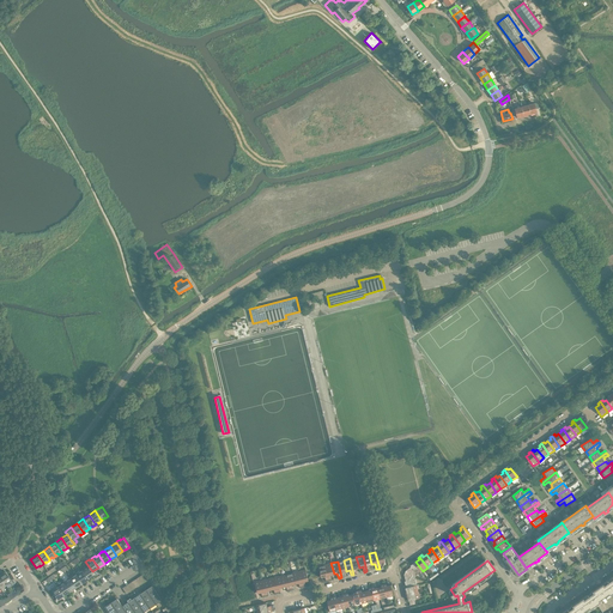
[(406,570),(405,572),(416,577),(417,575),(423,571),(416,562),(410,565),(411,566),(406,570)]
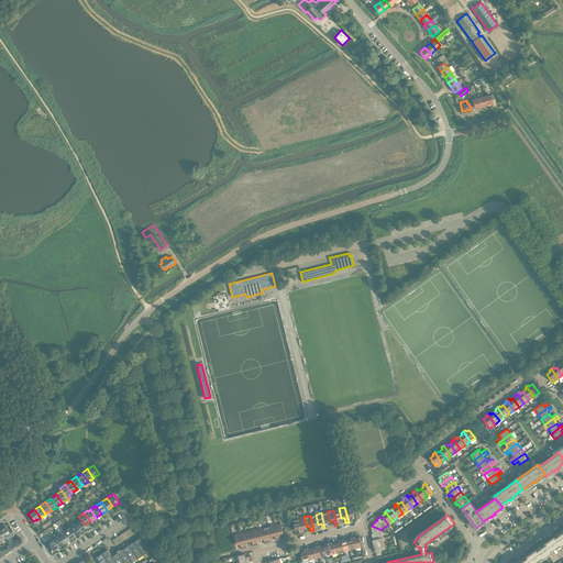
[(301,533),(298,518),(293,520),(295,530),(298,529),(299,534),(301,533)]
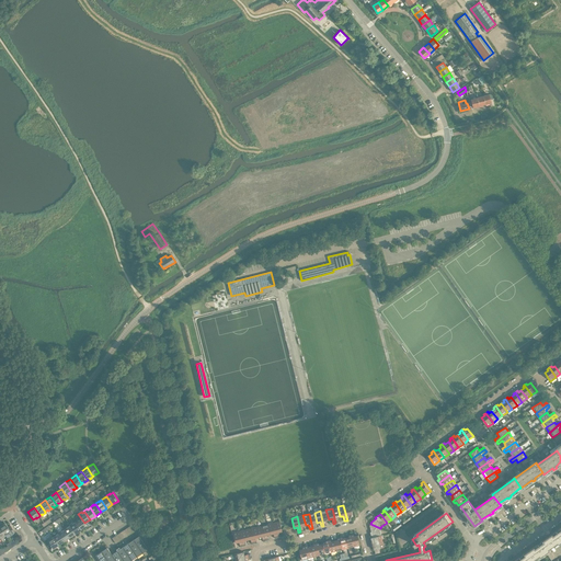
[(81,518),(79,519),(78,518),(75,521),(76,522),(81,529),(87,526),(84,523),(81,518)]
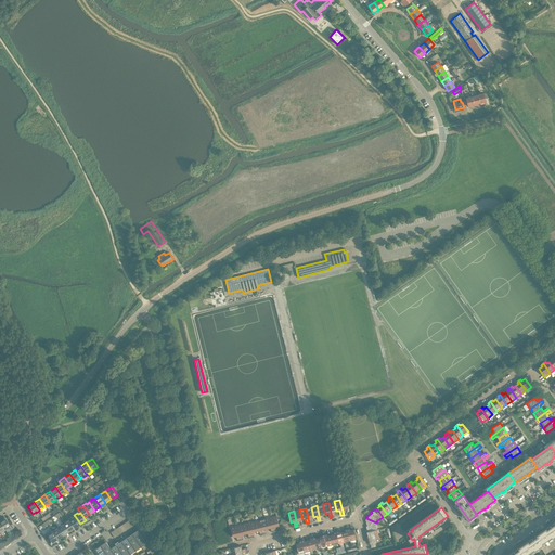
[(80,524),(75,516),(73,518),(72,517),(68,519),(69,520),(69,519),(75,528),(80,524)]
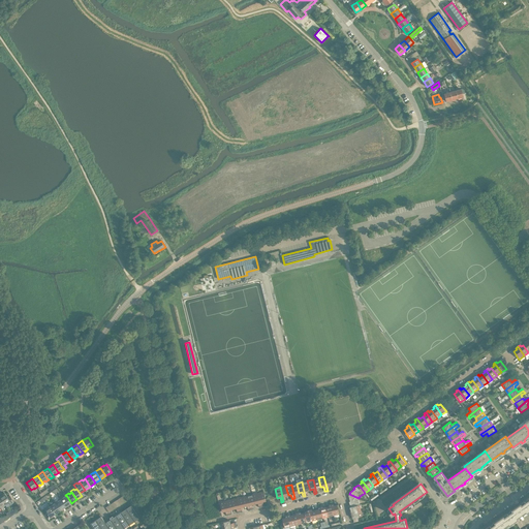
[(14,502),(9,495),(7,496),(5,493),(0,496),(0,497),(5,505),(9,502),(10,504),(14,502)]
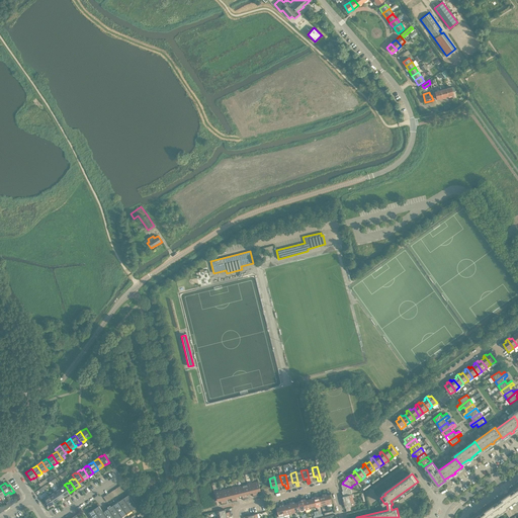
[(252,483),(247,484),(249,493),(252,493),(253,497),(256,496),(252,483)]
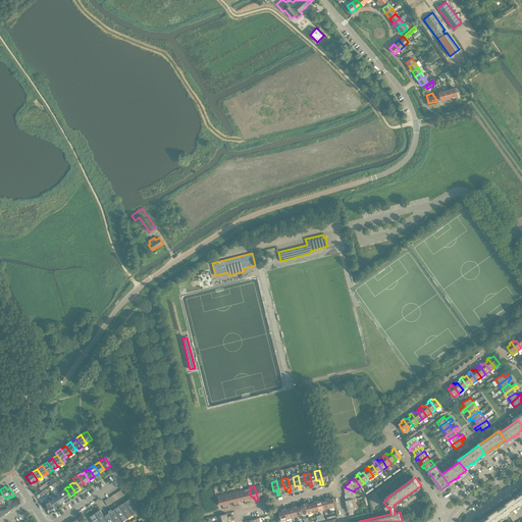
[(354,491),(345,487),(345,489),(346,494),(345,494),(346,501),(355,499),(354,492),(354,491)]
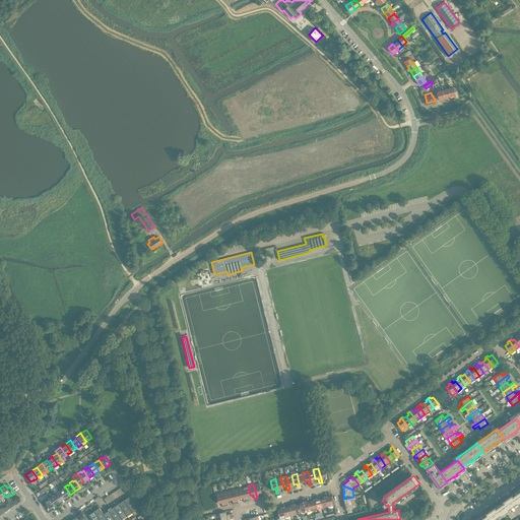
[(65,486),(65,488),(63,489),(62,488),(59,490),(60,491),(65,498),(70,495),(65,486)]
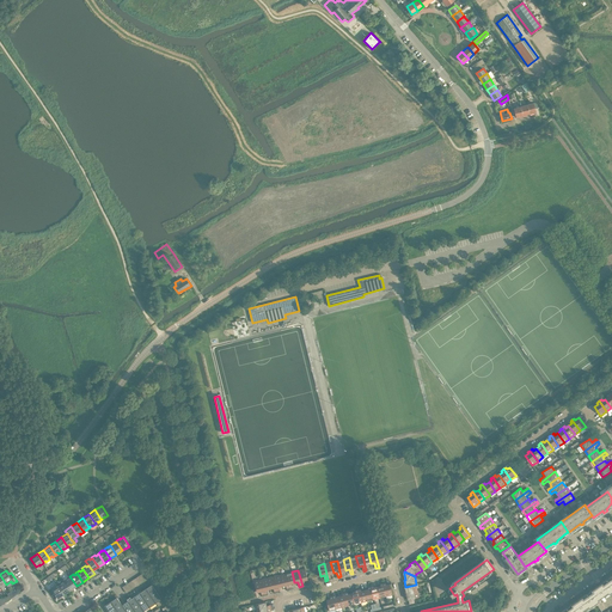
[(289,589),(286,574),(280,575),(282,586),(286,585),(287,591),(289,589)]
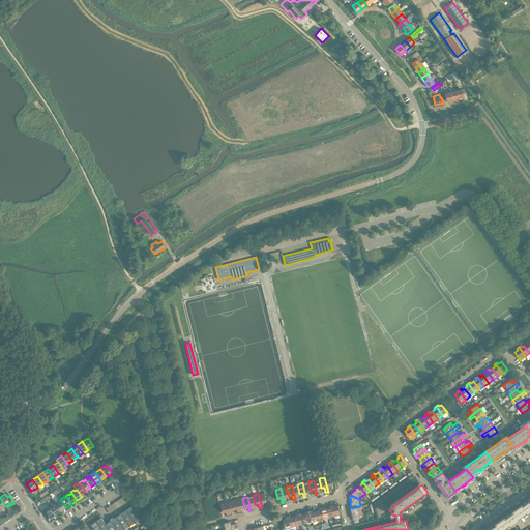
[(529,498),(522,504),(518,507),(525,517),(529,512),(529,511),(529,498)]
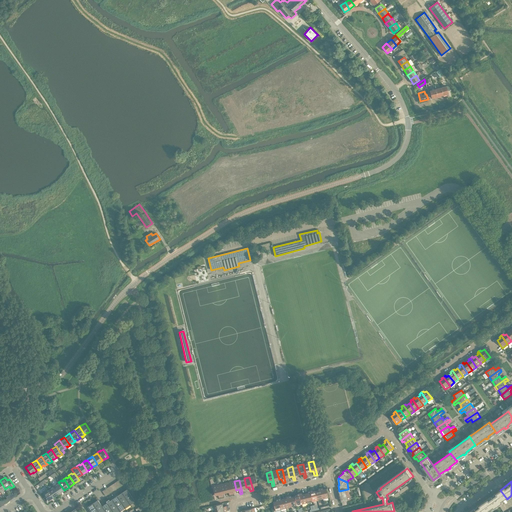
[(232,496),(228,482),(223,483),(225,492),(228,492),(229,496),(232,496)]
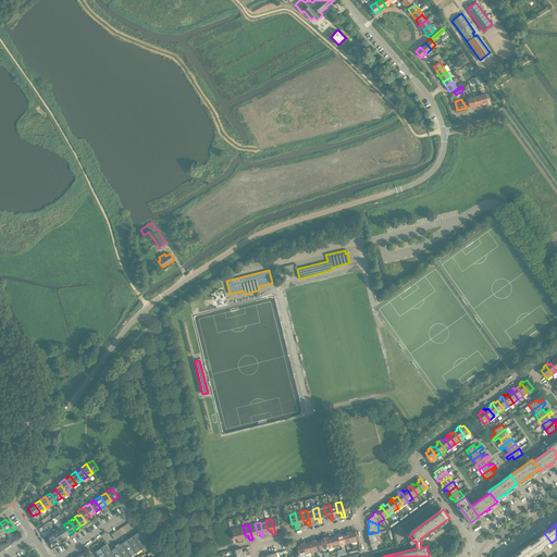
[(70,533),(64,525),(61,527),(61,525),(58,529),(59,529),(64,537),(70,533)]
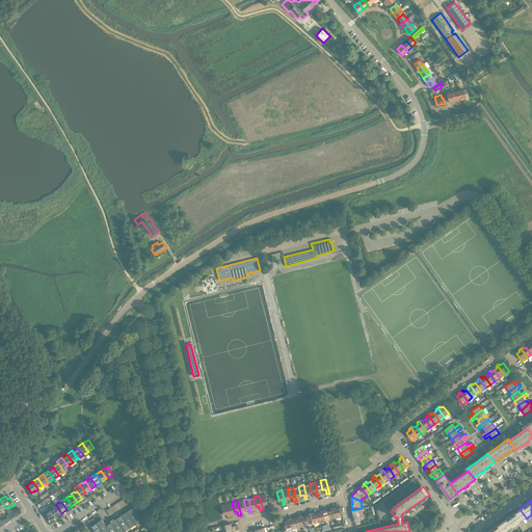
[(227,513),(228,519),(230,517),(227,504),(220,505),(223,514),(227,513)]
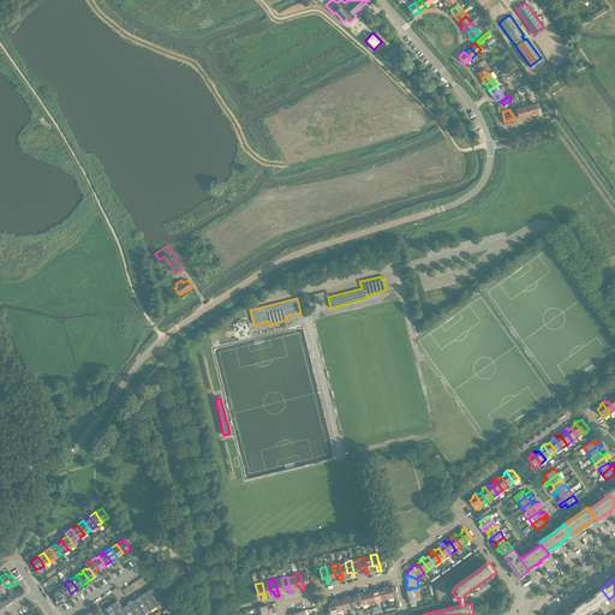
[(65,584),(64,584),(61,586),(61,585),(58,587),(58,589),(59,589),(65,597),(71,593),(65,584)]
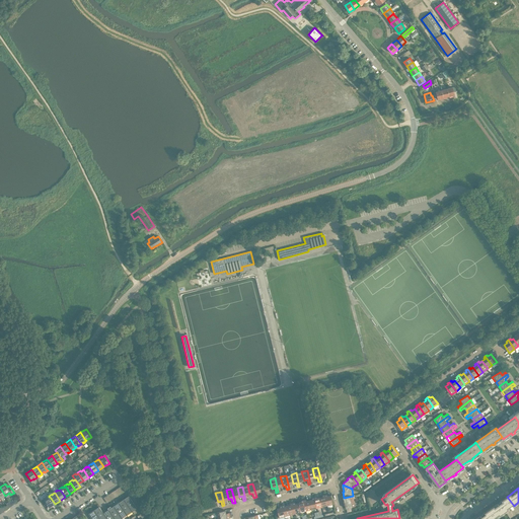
[(332,504),(330,495),(327,496),(326,494),(324,495),(327,506),(332,504)]
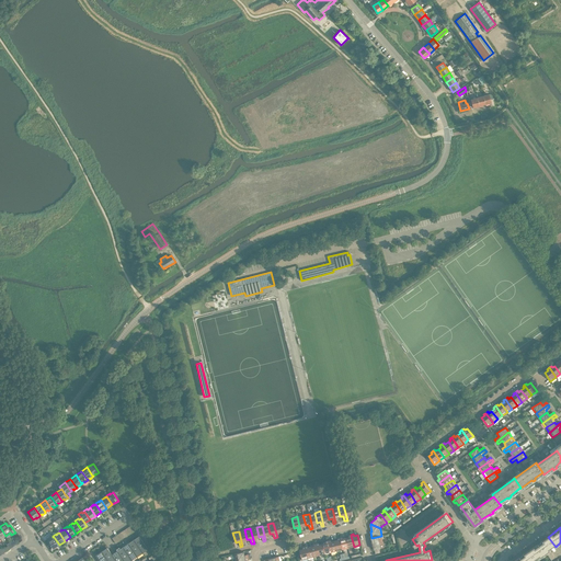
[(148,549),(139,537),(139,536),(134,539),(134,540),(141,552),(148,549)]
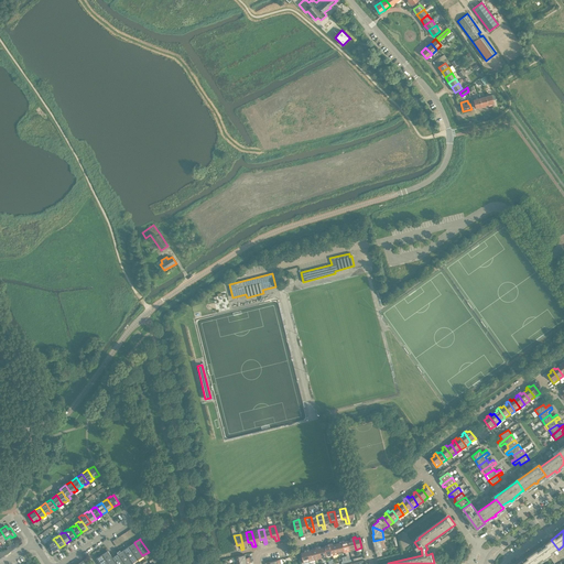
[(54,540),(53,540),(51,541),(51,540),(47,542),(53,552),(60,548),(54,540)]
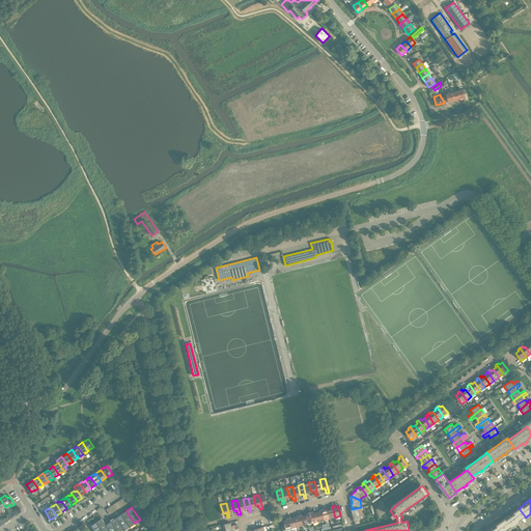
[(519,508),(502,521),(508,530),(516,523),(522,530),(525,528),(520,521),(526,518),(519,508)]
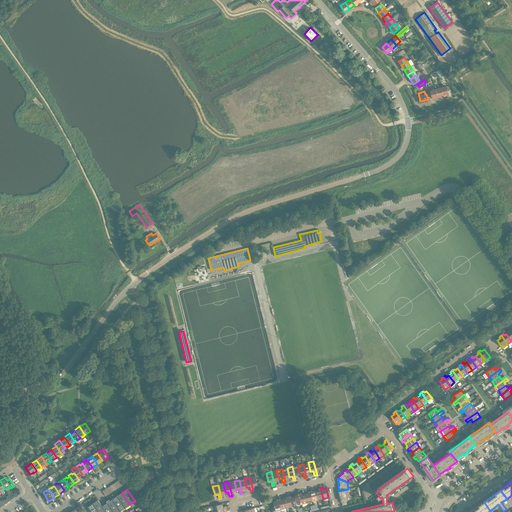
[(129,504),(122,493),(122,492),(117,496),(117,497),(124,507),(129,504)]
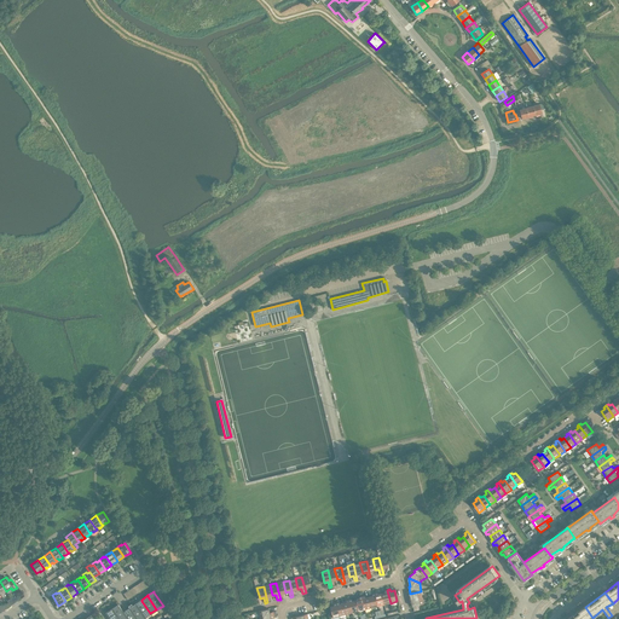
[(358,611),(356,600),(352,601),(352,599),(348,600),(352,613),(358,611)]
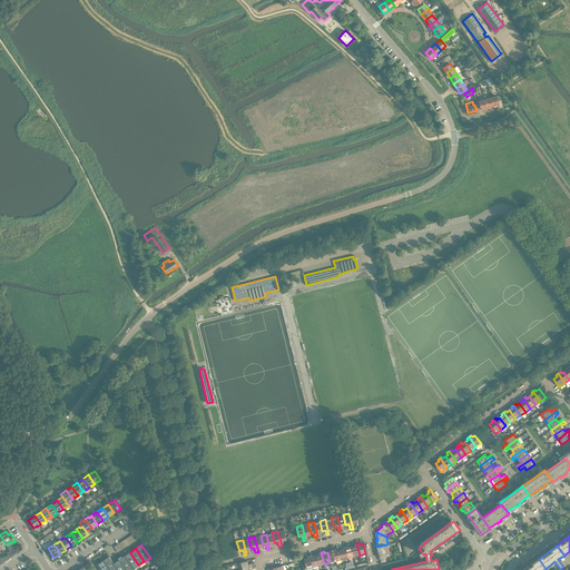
[(138,564),(130,553),(130,552),(125,556),(125,557),(133,569),(138,564)]
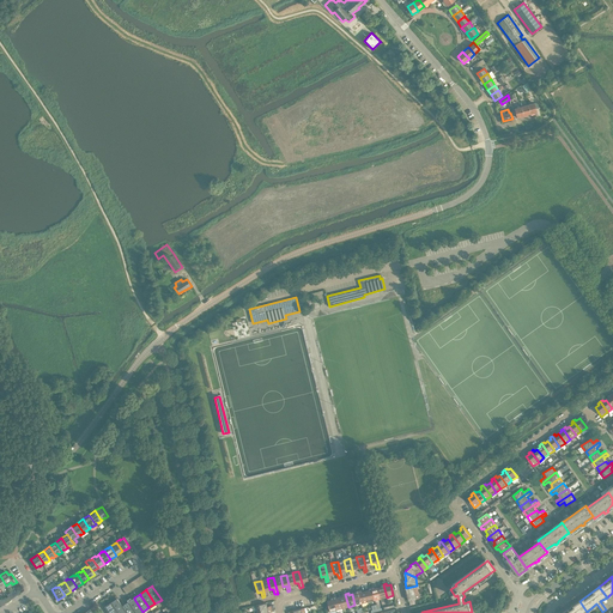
[(140,612),(143,612),(134,599),(134,598),(128,602),(135,612),(140,612)]
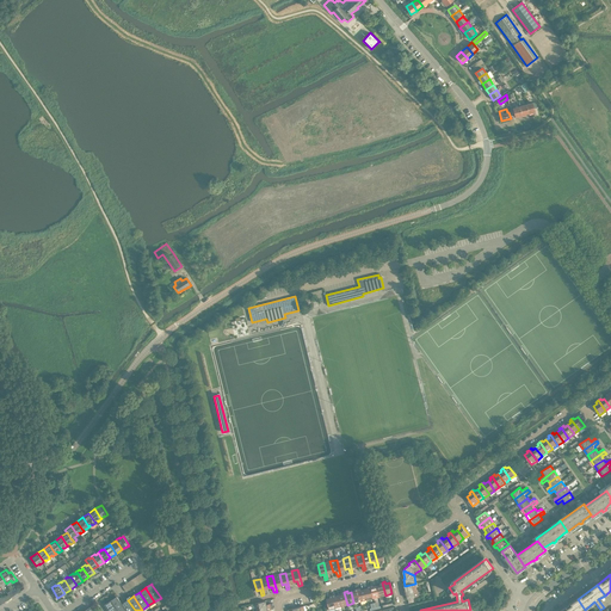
[(117,597),(110,600),(111,602),(117,610),(124,610),(125,610),(123,605),(122,604),(117,597)]
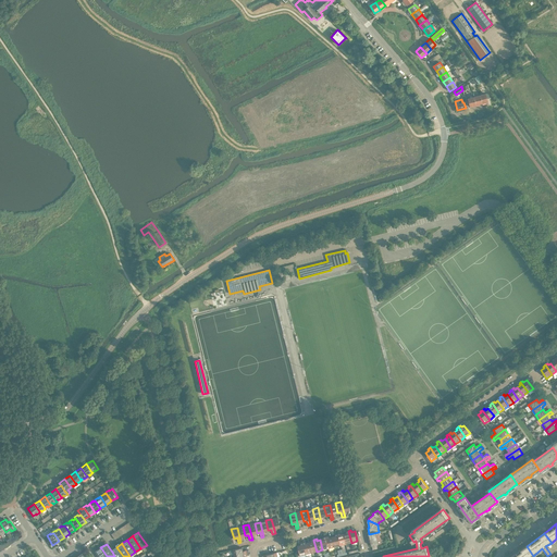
[(530,556),(533,556),(527,546),(510,556),(530,556)]
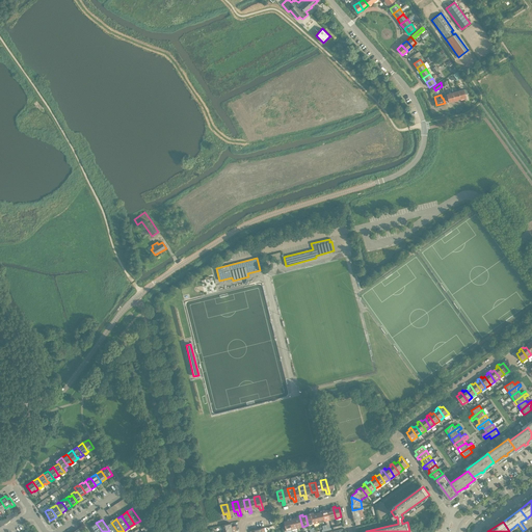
[(102,531),(97,524),(96,523),(90,527),(95,531),(102,531)]
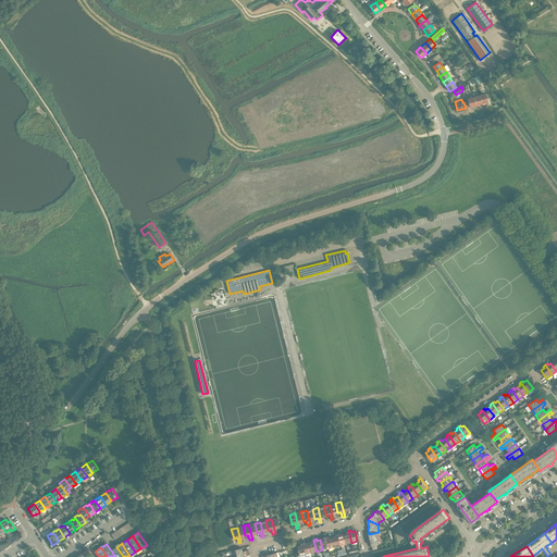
[(123,556),(116,547),(111,551),(112,552),(114,556),(123,556)]
